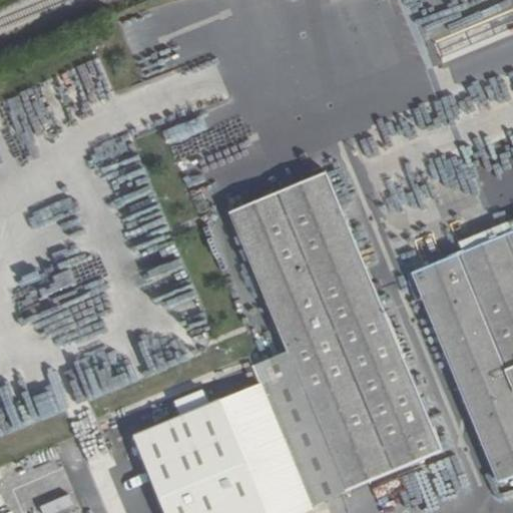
[(157,36),(202,148),(272,119),(226,8),(157,36)]
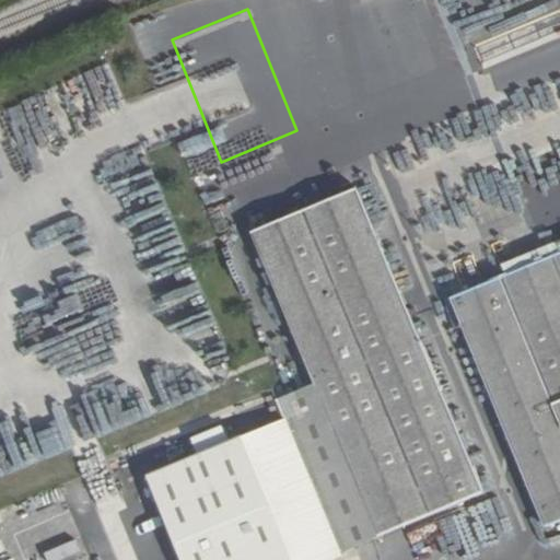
[(247,229),(311,378),(376,533),(376,534),(480,490),(350,186),(247,229)]
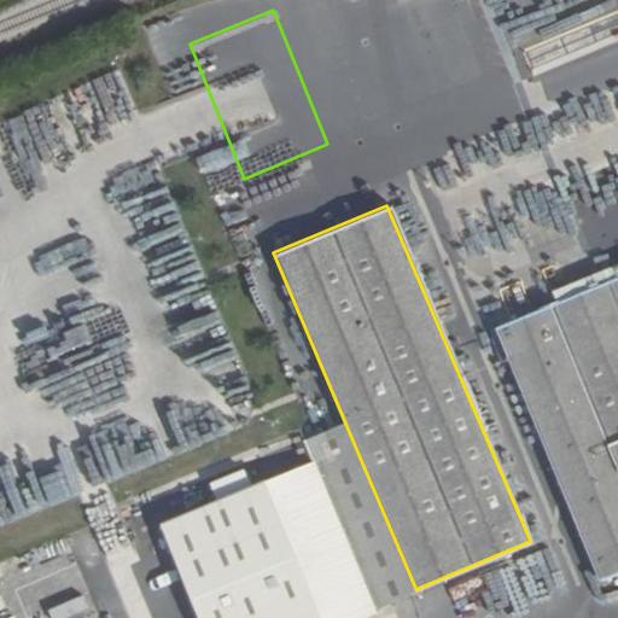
[(508,354),(600,579),(617,571),(617,277),(554,302),(565,332),(508,354)]
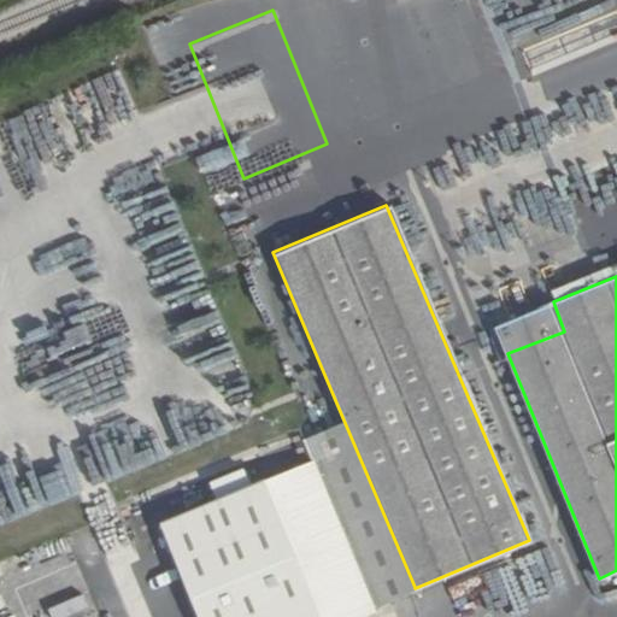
[(313,463),(375,604),(415,587),(342,417),(301,434),(313,463)]
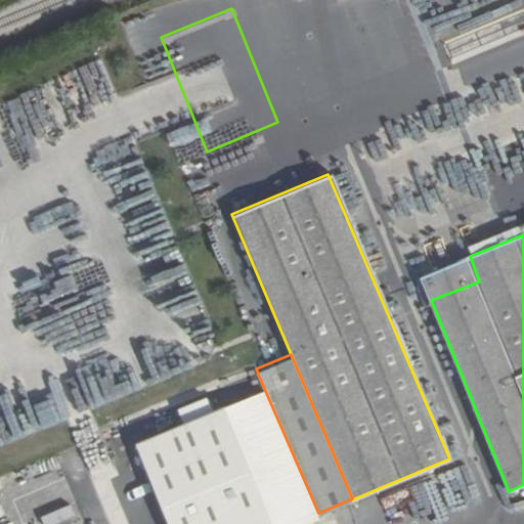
[(266,393),(143,444),(175,523),(308,523),(320,519),(318,513),(266,393)]
